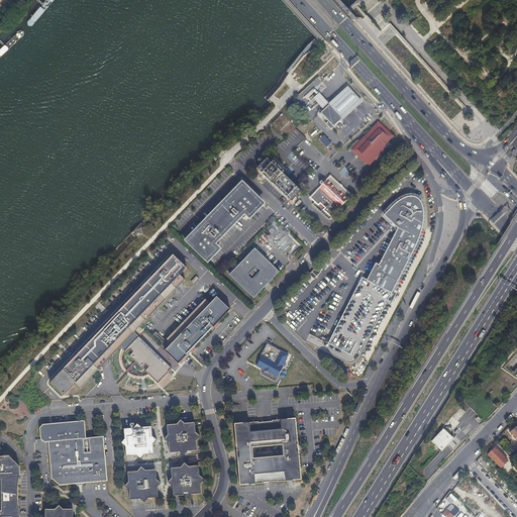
[(427,4),(429,8),(433,6),(436,6),(438,7),(439,3),(436,2),(435,1),(435,0),(431,0),(431,1),(430,2),(427,4)]
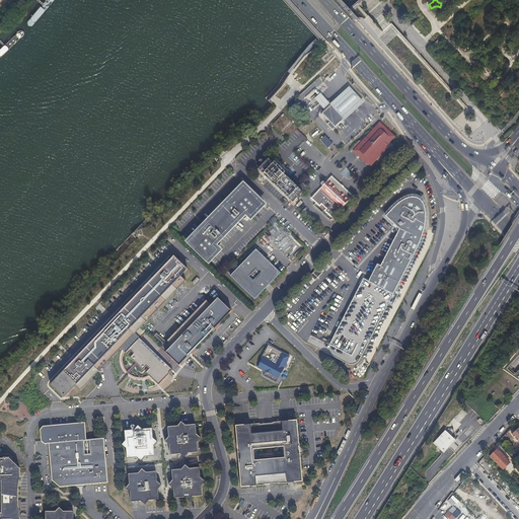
[(343,93),(329,104),(330,105),(344,120),(345,121),(357,108),(364,102),(349,87),(343,93)]
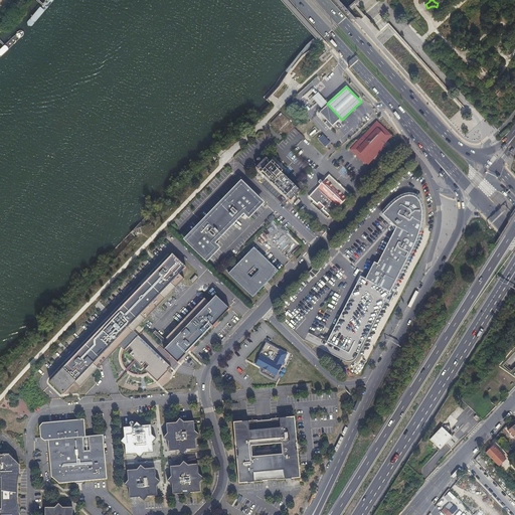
[(321,109),(327,104),(324,100),(320,96),(318,93),(313,98),(314,100),(319,106),(321,109)]
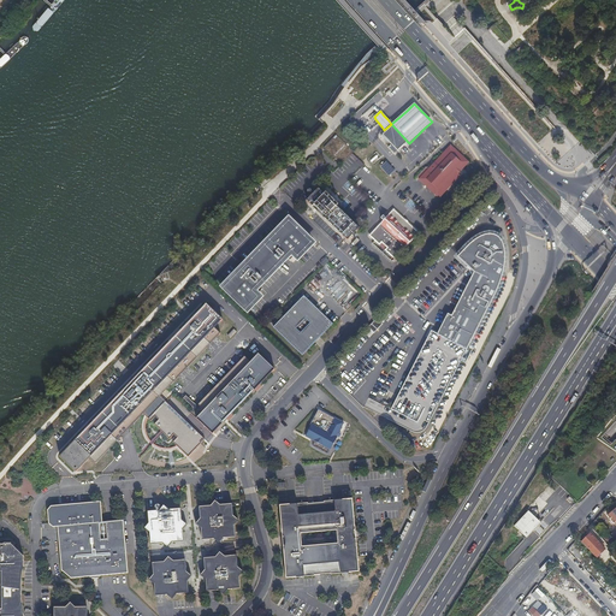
[(408,142),(392,125),(383,135),(392,146),(389,148),(394,153),(408,142)]
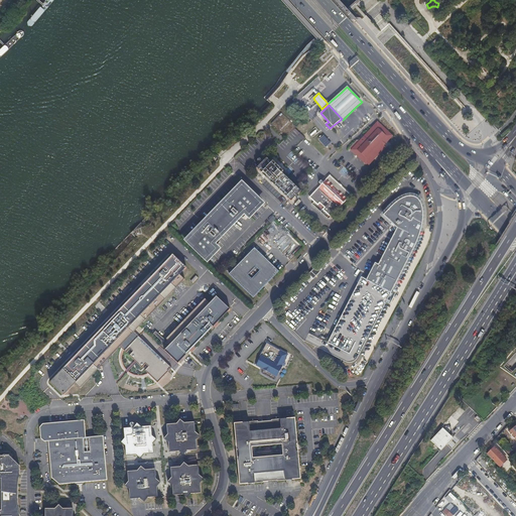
[(294,128),(296,127),(281,112),(271,123),(281,132),(278,134),(280,136),(280,135),(283,138),(285,136),(286,137),(294,128)]
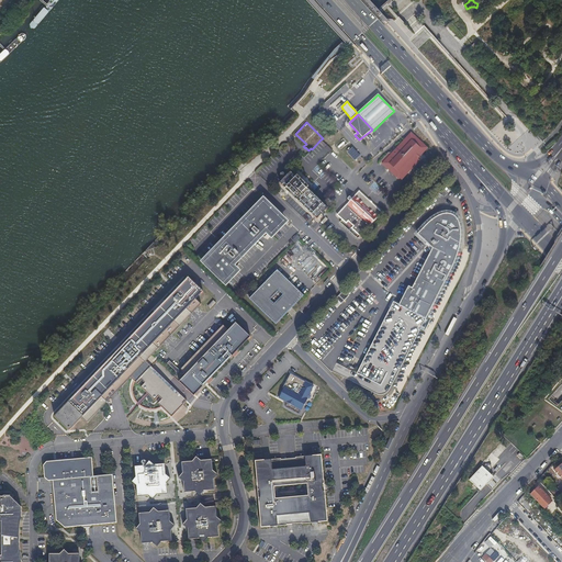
[(424,144),(412,133),(392,154),(391,153),(389,153),(381,160),(395,173),(402,179),(420,160),(416,157),(419,154),(420,154),(426,148),(424,145),(424,144)]
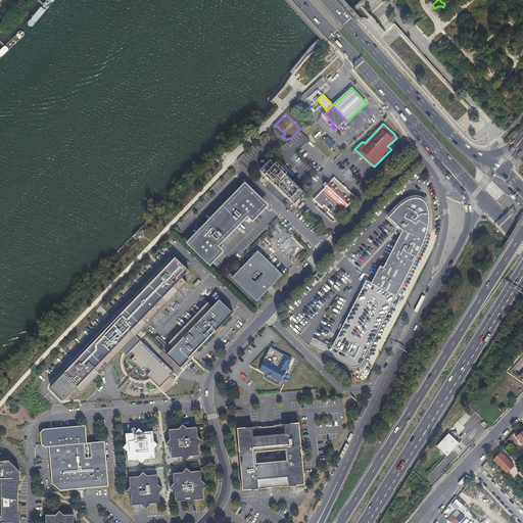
[(270,159),(260,170),(265,175),(267,174),(277,183),(276,185),(295,203),(305,193),(286,175),(287,173),(277,162),(275,164),(270,159)]
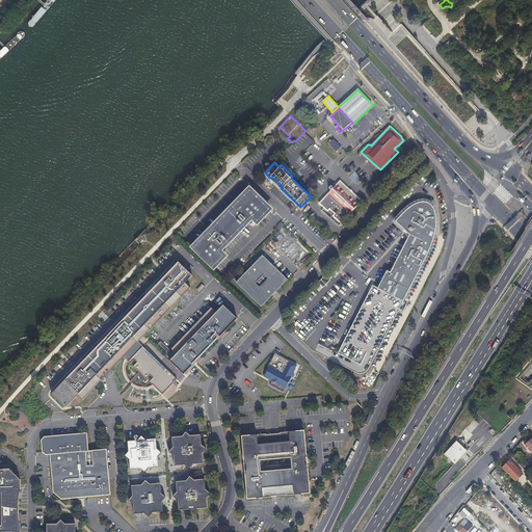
[(350,213),(363,201),(341,180),(328,193),(319,204),(324,208),(322,210),(339,225),(350,213)]
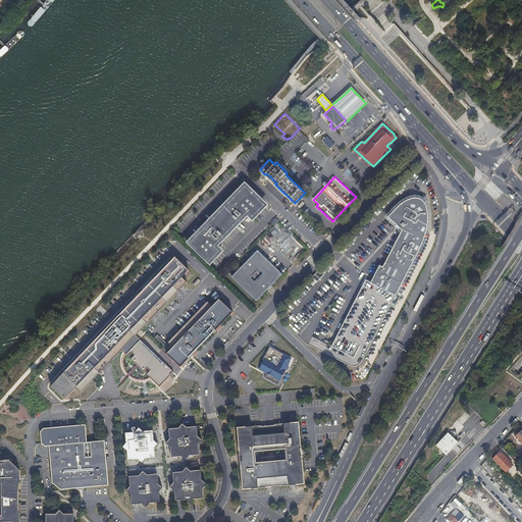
[(265,205),(245,185),(227,203),(229,205),(226,208),(224,206),(207,224),(209,226),(206,228),(204,226),(188,245),(208,264),(219,252),(217,250),(221,246),(216,240),(220,236),(222,238),(239,221),(237,218),(241,215),(246,220),(250,216),(252,218),(265,205)]
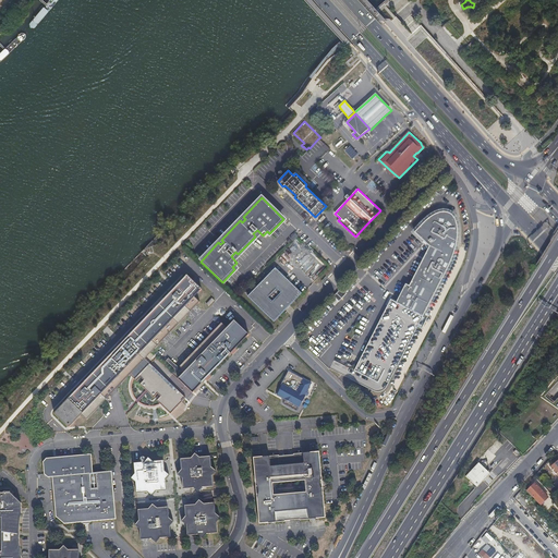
[(396,302),(390,300),(350,378),(375,391),(377,392),(380,392),(384,390),(386,388),(401,359),(423,315),(447,268),(450,261),(453,253),(455,251),(455,246),(457,240),(457,234),(457,233),(457,231),(457,229),(457,226),(457,223),(456,221),(456,219),(455,218),(453,217),(452,215),(451,214),(450,213),(448,213),(446,211),(441,213),(439,213),(436,214),(433,216),(429,217),(427,219),(414,232),(429,246),(409,286),(405,283),(396,302)]
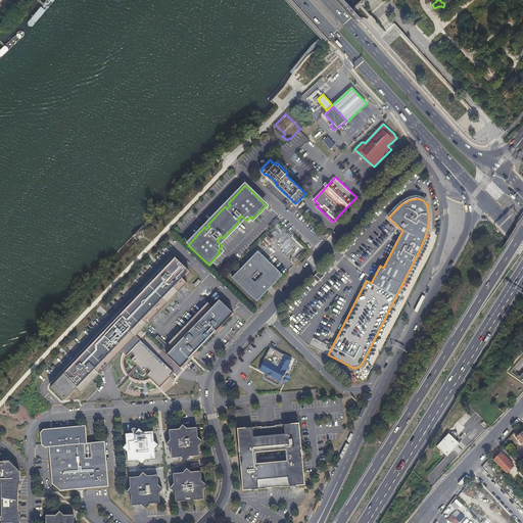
[(282,275),(257,251),(233,277),(256,301),(282,275)]
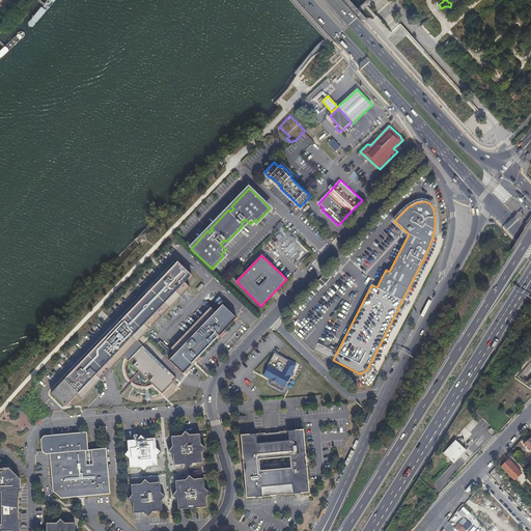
[(77,394),(185,282),(191,275),(177,261),(51,393),(64,407),(77,394)]
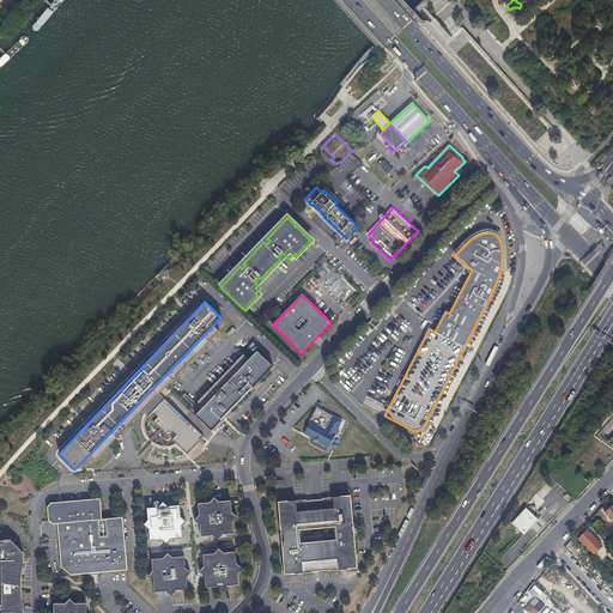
[(375,316),(366,326),(372,331),(381,321),(375,316)]
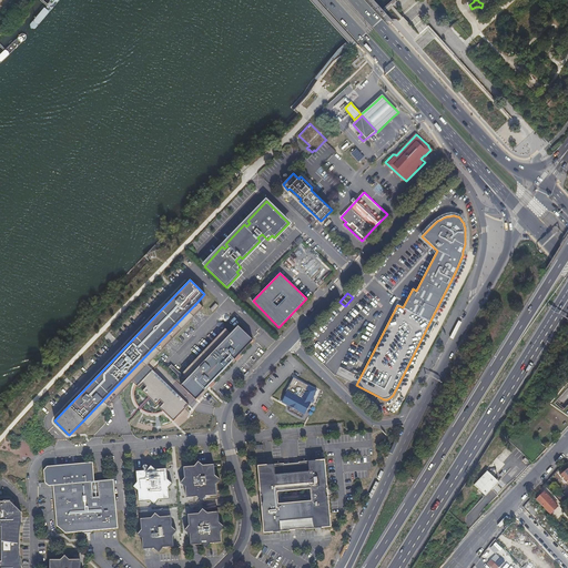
[(198,302),(82,422),(87,427),(131,381),(138,387),(142,383),(145,386),(141,391),(155,404),(159,399),(162,403),(159,406),(172,419),(188,404),(146,365),(203,306),(198,302)]
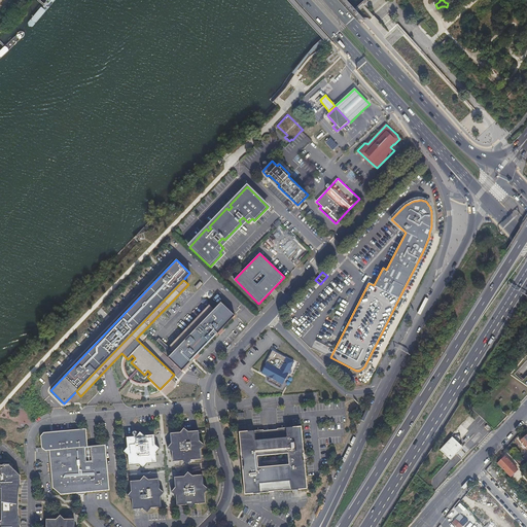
[(213,309),(174,349),(167,356),(181,371),(235,314),(220,302),(213,309)]
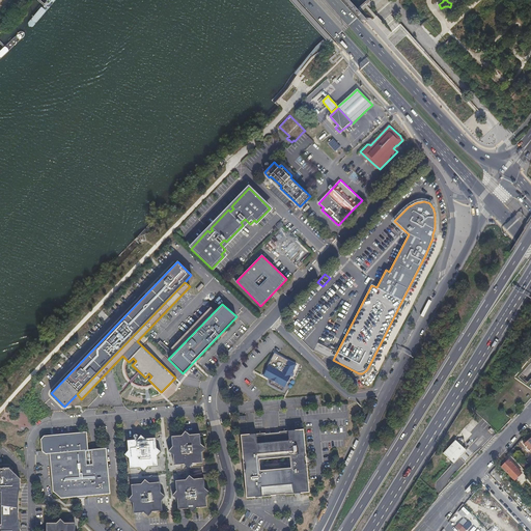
[(170,347),(175,352),(215,311),(210,306),(170,347)]
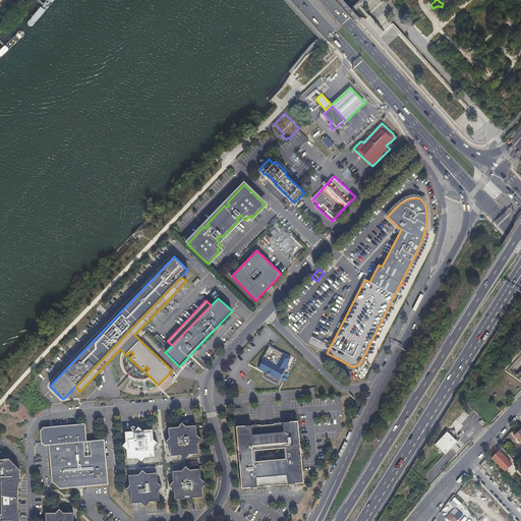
[(264,358),(261,364),(258,368),(280,379),(285,369),(284,368),(291,355),(269,344),(262,357),(264,358)]
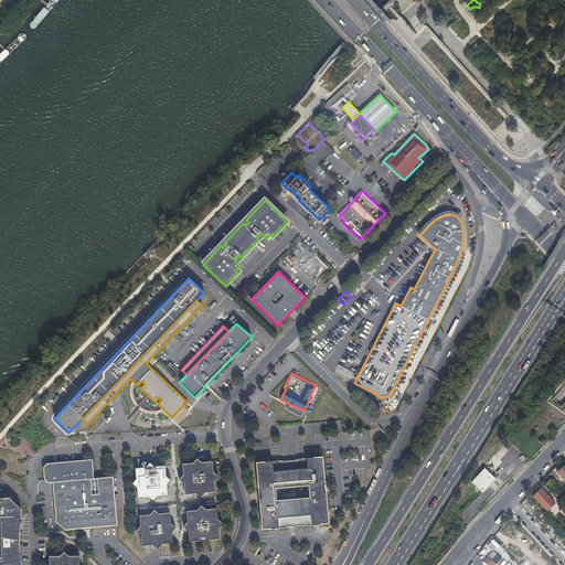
[(258,461),(264,529),(330,523),(330,511),(326,456),(323,456),(311,457),(305,457),(298,458),(279,459),(273,460),(262,460),(258,461)]
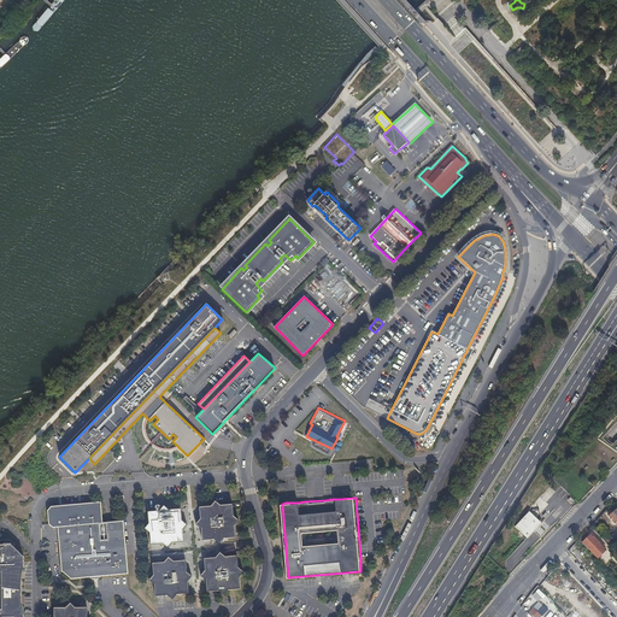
[(129,573),(124,519),(104,521),(101,500),(62,504),(52,505),(48,509),(50,522),(54,526),(59,526),(63,569),(72,577),(129,573)]
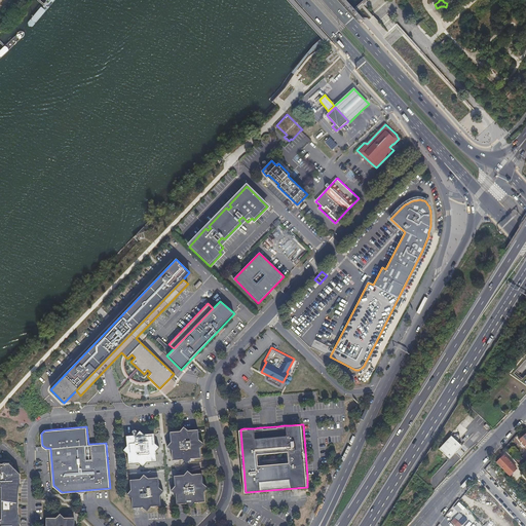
[(200,440),(199,429),(189,429),(185,426),(182,430),(172,431),(172,442),(168,446),(173,449),(174,459),(183,458),(188,462),(191,458),(201,457),(200,448),(204,444),(200,440)]
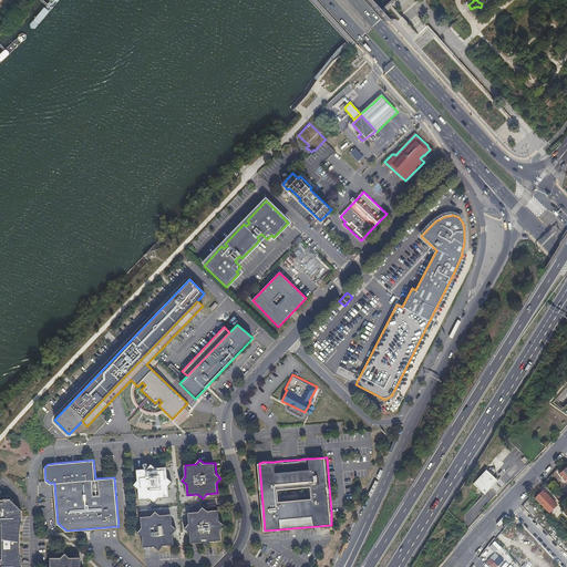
[(168,477),(167,466),(157,467),(153,463),(148,468),(137,468),(138,481),(134,485),(138,488),(140,500),(151,498),(155,502),(160,497),(169,497),(169,486),(173,481),(168,477)]
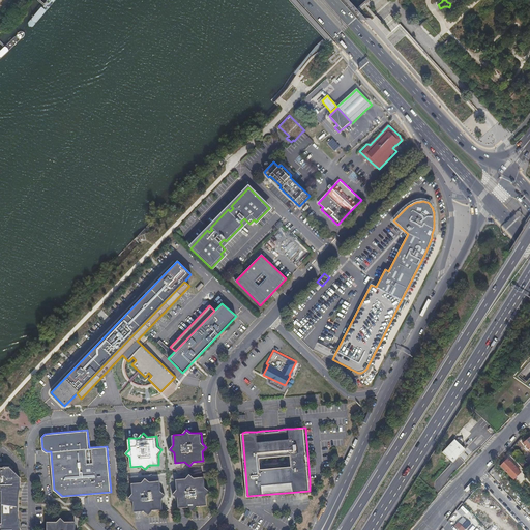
[(454,440),(443,452),(453,463),(466,449),(454,440)]
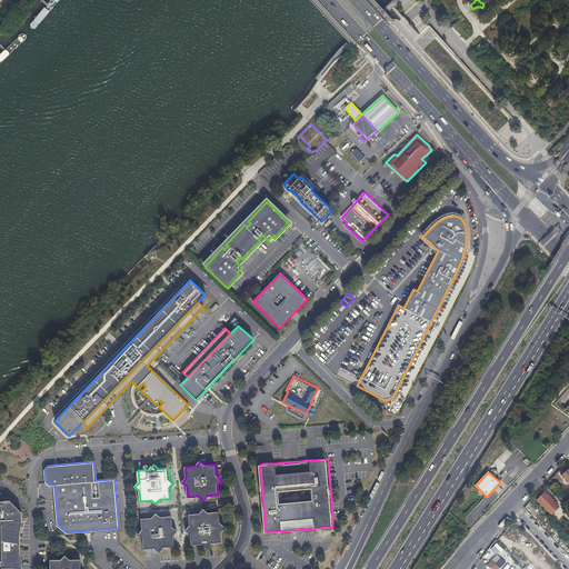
[(563,495),(553,485),(549,488),(561,500),(565,496),(563,495)]
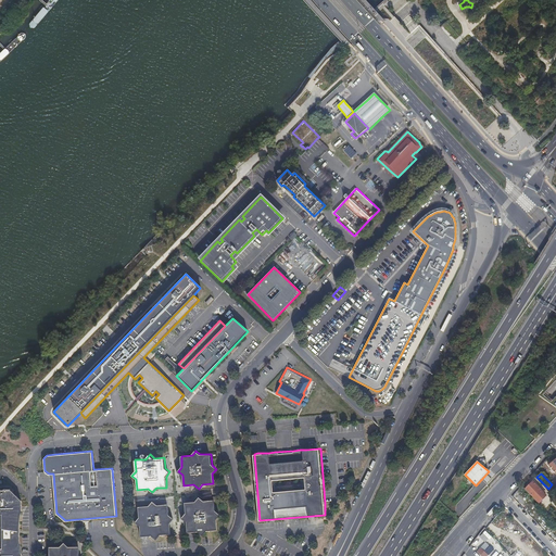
[(533,481),(525,489),(538,502),(545,495),(533,481)]
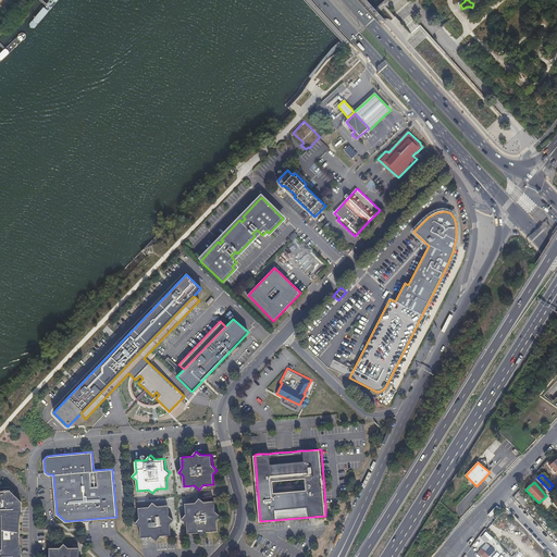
[(0,556),(21,556),(21,555),(20,552),(19,545),(19,537),(19,529),(20,522),(20,517),(21,511),(22,503),(11,492),(0,491),(0,556)]
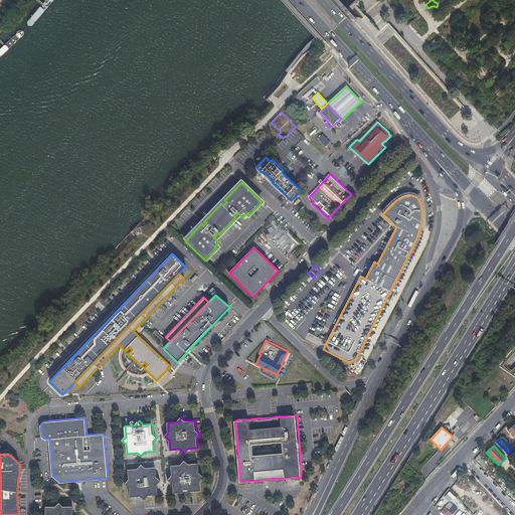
[(505,459),(498,465),(499,467),(507,461),(505,459)]
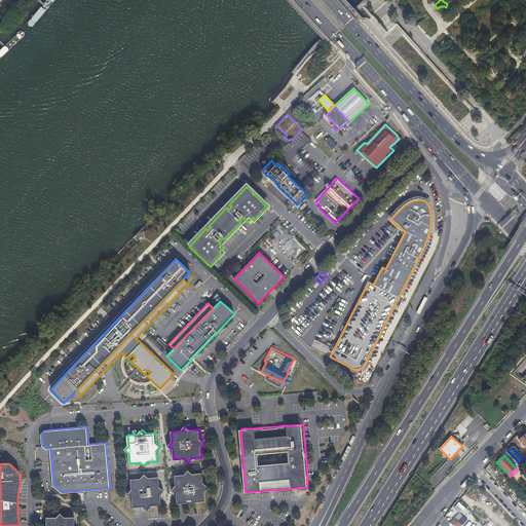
[(203,483),(202,473),(192,474),(188,470),(185,474),(175,475),(176,485),(172,489),(176,493),(177,502),(186,502),(191,505),(194,501),(204,500),(204,490),(208,487),(203,483)]
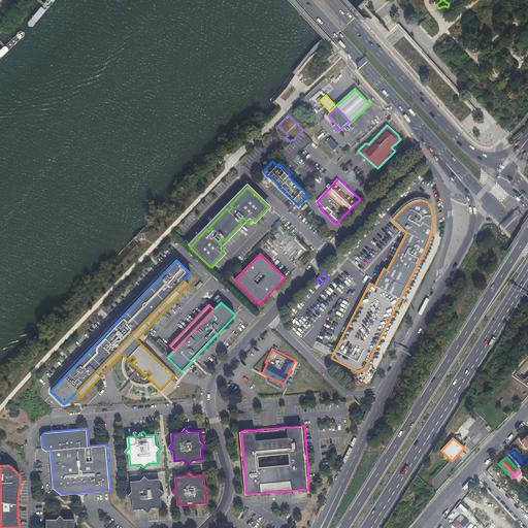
[(161,489),(160,477),(149,479),(145,475),(141,480),(131,480),(132,491),(128,494),(133,498),(133,508),(143,507),(147,512),(152,506),(162,506),(161,496),(165,492),(161,489)]
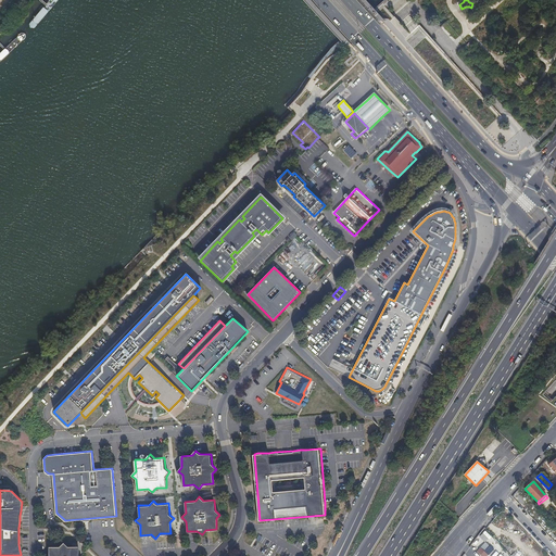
[(77,555),(77,546),(66,547),(62,544),(59,548),(47,548),(47,555),(77,555)]
